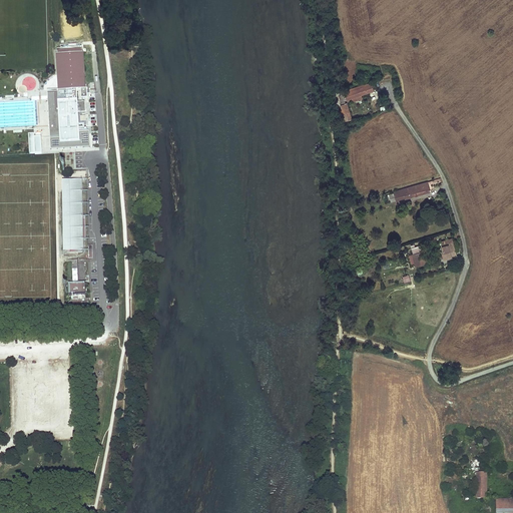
[(55,114),(49,115),(50,137),(51,137),(55,136),(56,143),(75,141),(76,144),(73,144),(73,146),(80,145),(78,124),(88,124),(88,116),(82,116),(82,113),(85,113),(85,102),(77,103),(76,89),(80,88),(81,98),(87,98),(87,93),(89,93),(89,90),(87,90),(87,88),(84,88),(82,48),(71,49),(71,50),(63,50),(63,49),(57,49),(58,67),(59,79),(59,90),(53,90),(55,114)]
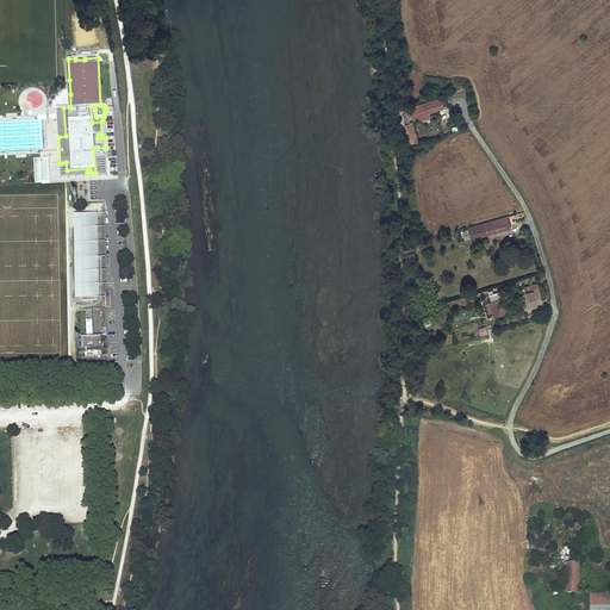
[(24,105),(37,111),(44,97),(31,91),(24,105)]
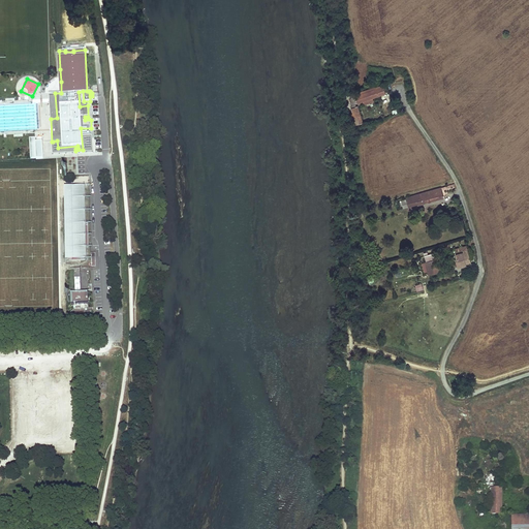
[(385,92),(387,91),(383,86),(352,96),(355,103),(358,102),(363,101),(373,97),(385,93),(385,92)]
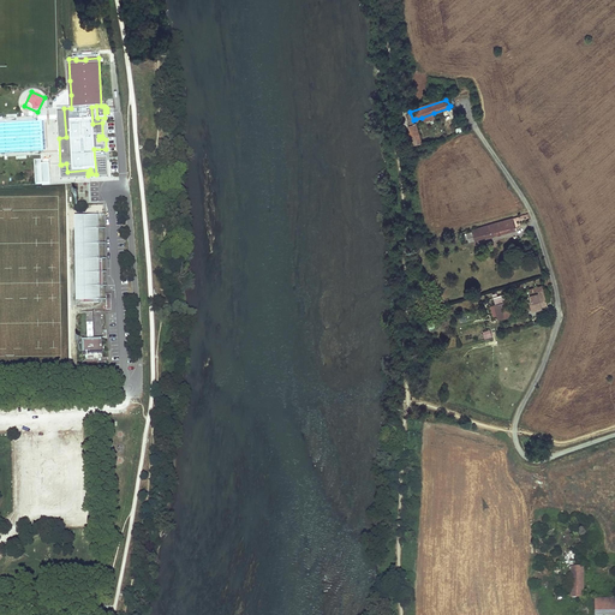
[(422,142),(416,123),(410,125),(411,131),(408,131),(413,144),(422,142)]
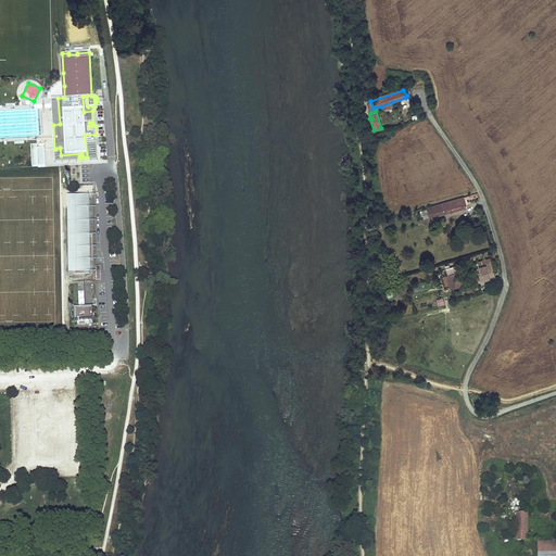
[(30,146),(33,167),(38,166),(37,152),(45,151),(45,149),(37,149),(37,146),(33,146),(30,146)]
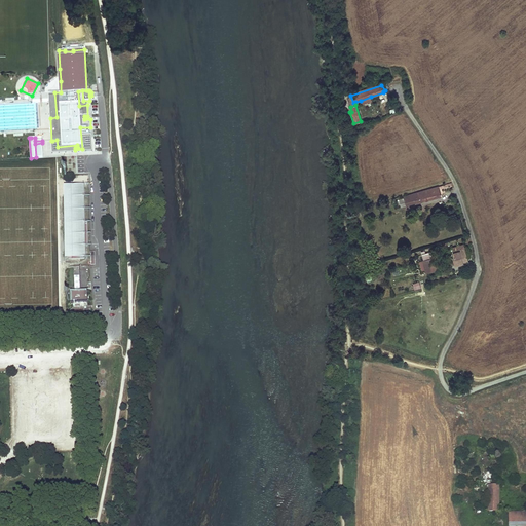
[(57,140),(52,141),(53,150),(72,148),(75,148),(78,148),(77,145),(58,147),(57,140)]
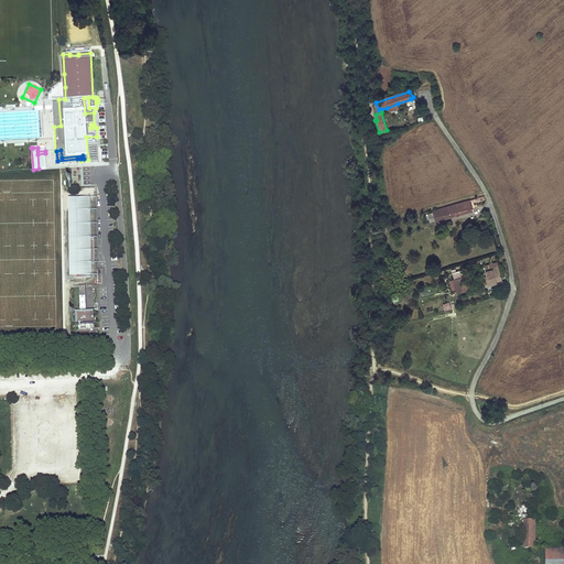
[(83,169),(72,170),(73,185),(85,185),(85,182),(90,181),(89,175),(84,176),(83,169)]
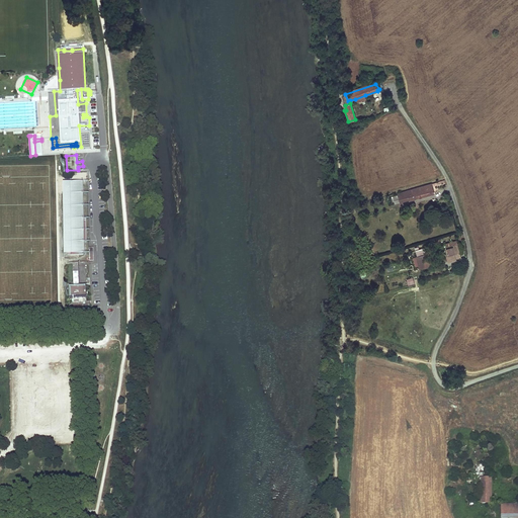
[(63,185),(63,193),(64,257),(83,257),(82,184),(70,184),(63,185)]
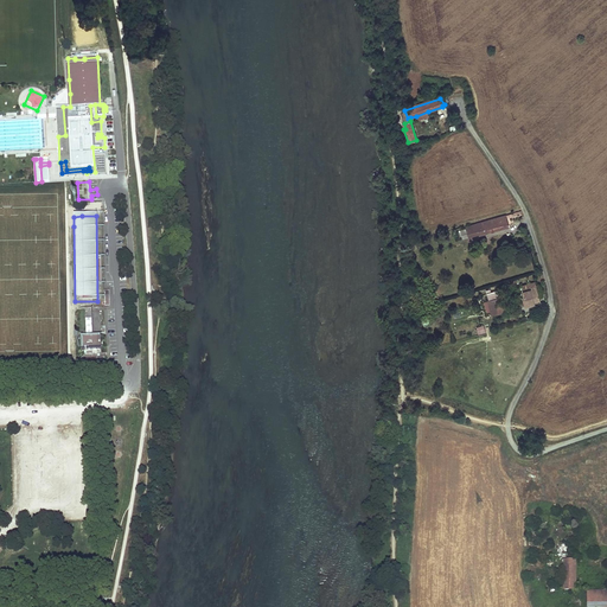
[(509,228),(505,216),(466,227),(466,228),(461,230),(462,236),(468,234),(470,237),(480,234),(480,235),(509,228)]
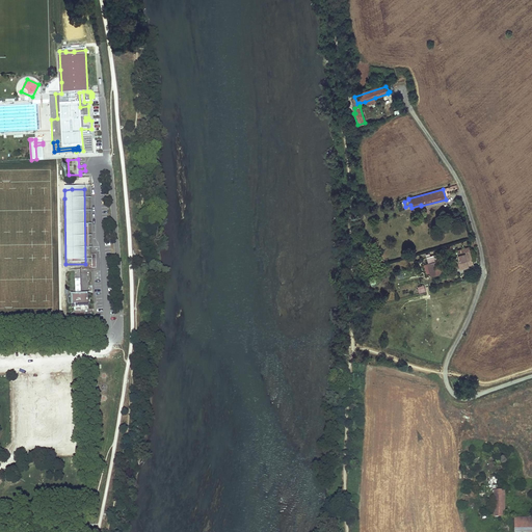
[(474,265),(470,253),(457,256),(461,269),(474,265)]
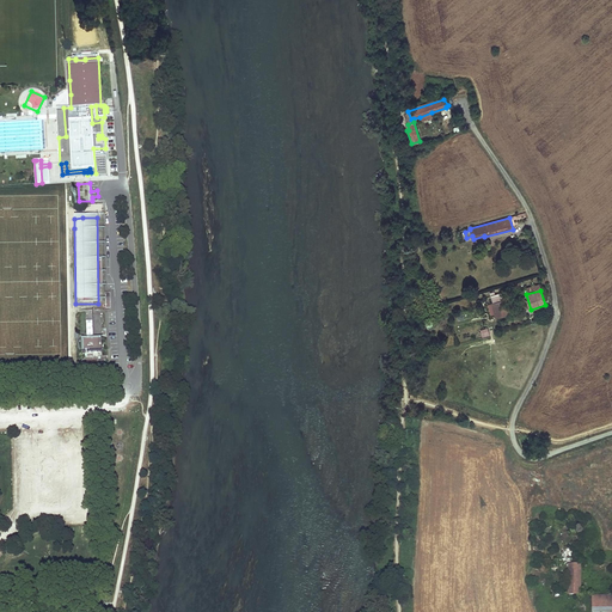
[(509,314),(506,300),(493,304),(496,318),(509,314)]
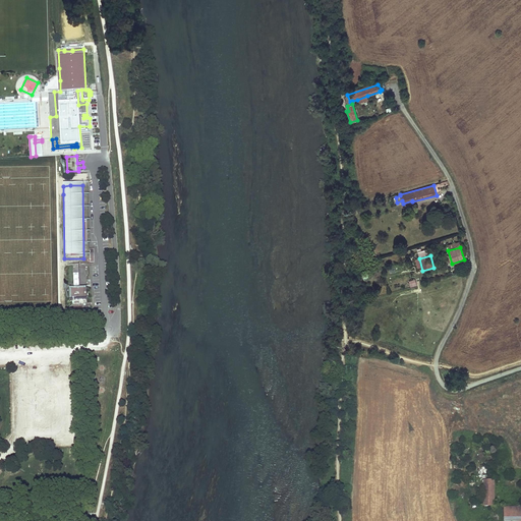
[(71,322),(90,321),(90,307),(88,307),(88,305),(85,305),(85,303),(87,303),(87,299),(87,289),(84,289),(84,286),(89,286),(88,264),(72,264),(73,287),(71,287),(71,300),(71,303),(68,304),(68,307),(70,307),(71,322)]
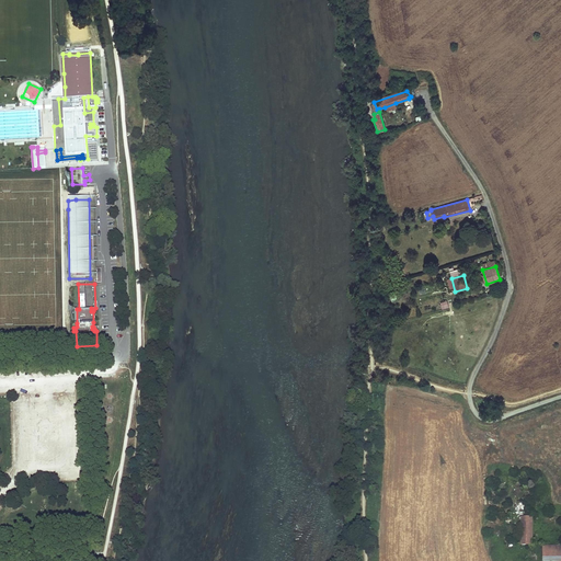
[(521,517),(519,546),(531,546),(531,517),(521,517)]
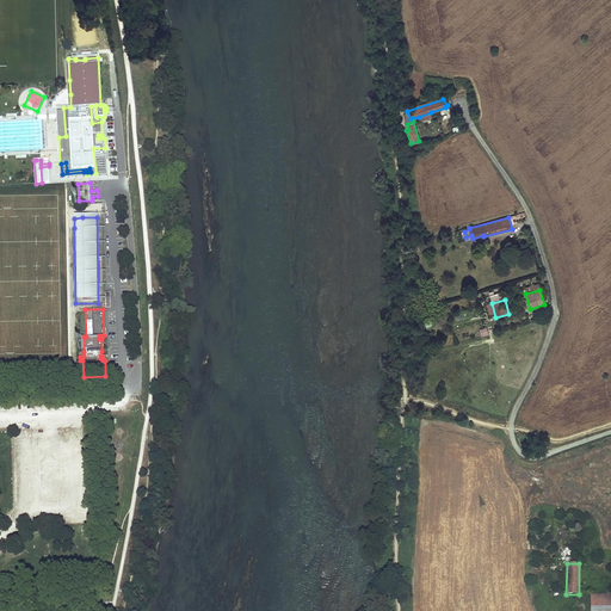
[(590,610),(610,610),(610,593),(608,594),(608,596),(603,596),(603,592),(591,592),(590,610)]
